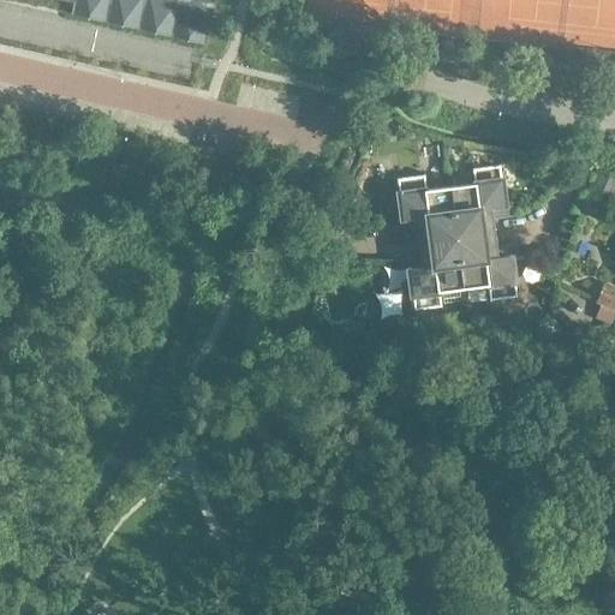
[(65,0),(73,3),(71,12),(206,43),(215,3),(209,1),(208,0),(65,0)]
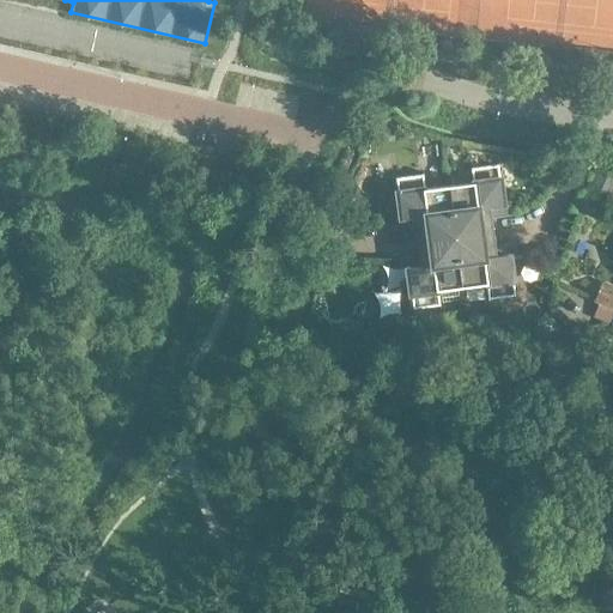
[(423,174),(396,177),(401,219),(394,220),(395,230),(417,228),(420,255),(399,258),(400,268),(407,267),(413,308),(439,305),(462,302),(460,287),(486,284),(489,298),(515,295),(509,254),(516,253),(515,242),(493,246),(490,218),(511,216),(510,205),(503,206),(498,164),(471,168),(473,182),(424,188),(423,174)]
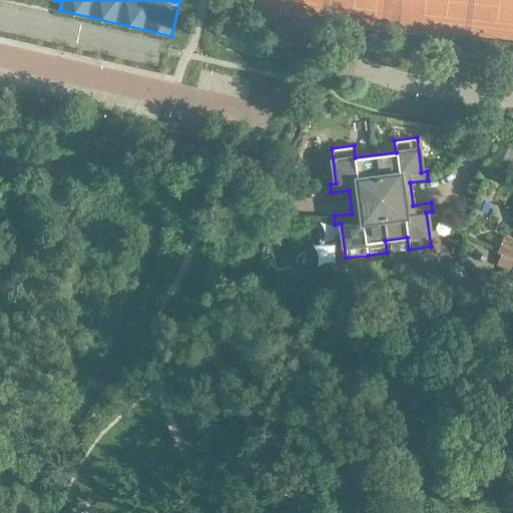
[(496,142),(489,163),(504,168),(512,146),(496,142)]
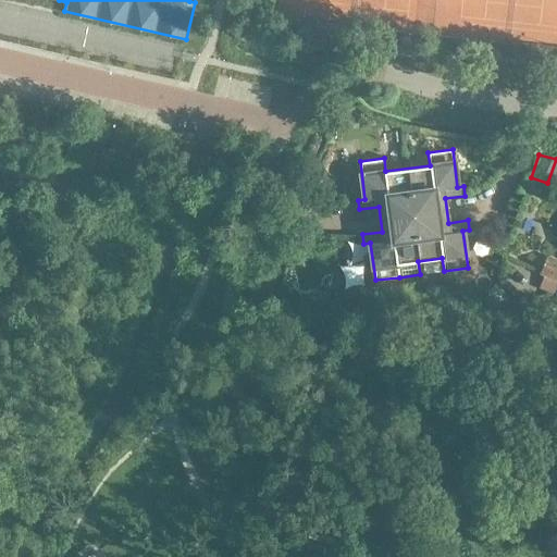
[(302,245),(287,246),(289,261),(305,260),(302,245)]
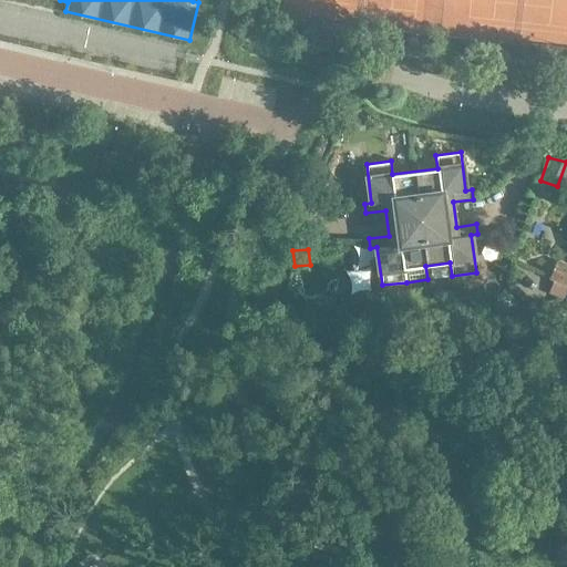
[(566,264),(558,260),(550,279),(554,280),(566,285),(566,264)]
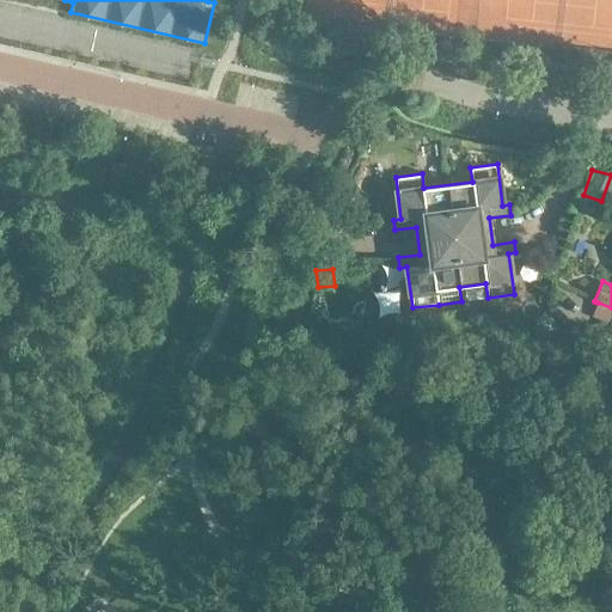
[(609,324),(611,316),(611,307),(598,303),(592,317),(609,324)]
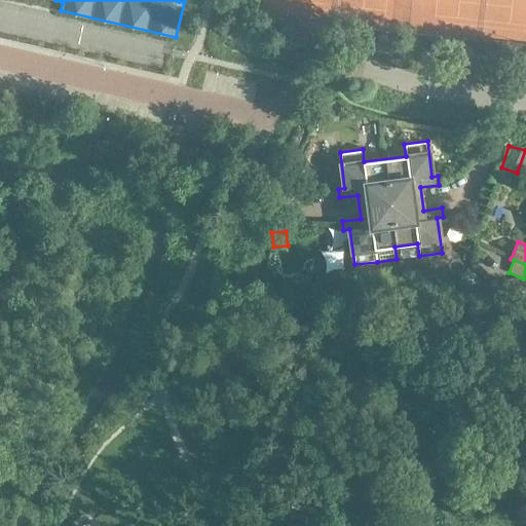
[(309,272),(298,273),(299,285),(310,284),(309,272)]
